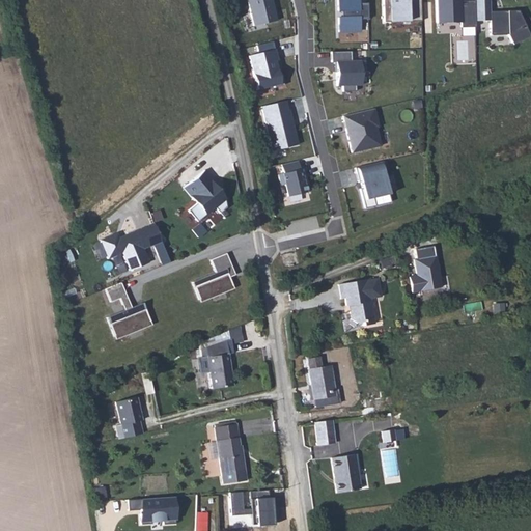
[(247,0),(253,26),(277,21),(271,0),(247,0)]
